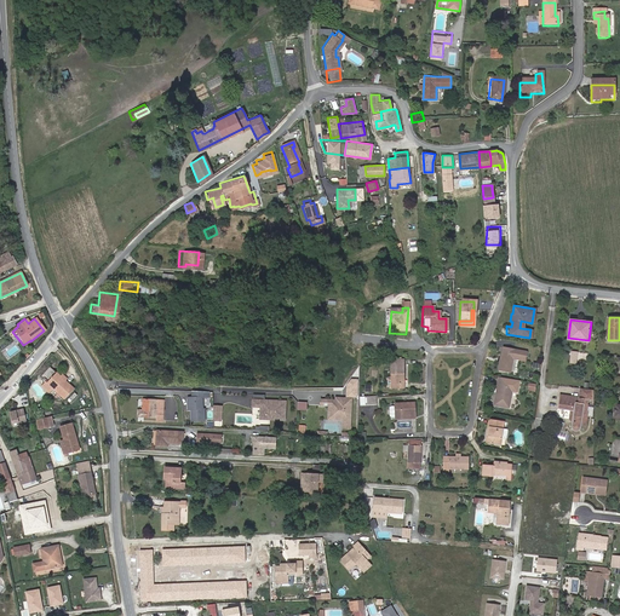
[(500,350),(497,373),(509,374),(511,361),(521,362),(522,353),(500,350)]
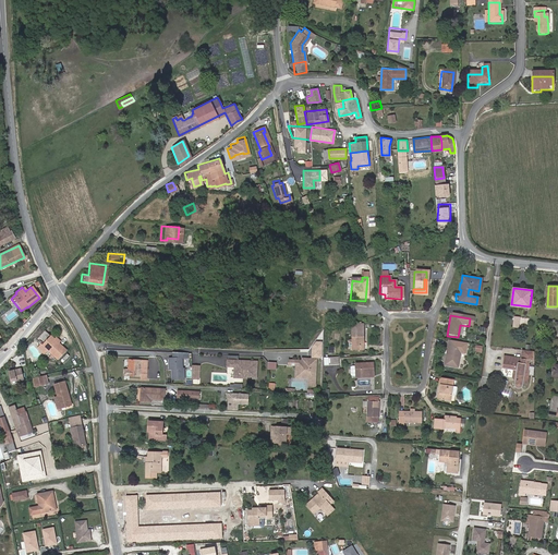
[(350,324),(350,346),(360,346),(360,324),(350,324)]
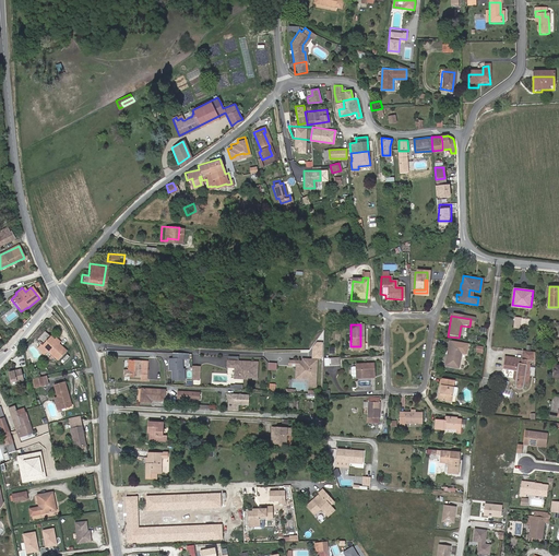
[(60,346),(56,342),(46,333),(37,343),(43,346),(39,351),(46,356),(49,352),(60,362),(68,353),(60,346)]
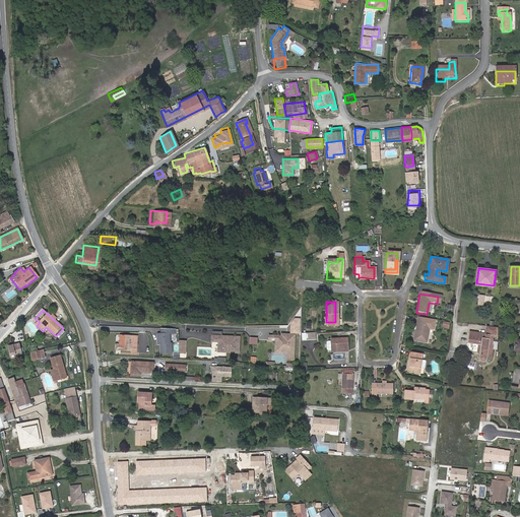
[(416,323),(412,340),(426,343),(429,329),(433,329),(435,320),(423,318),(421,323),(416,323)]
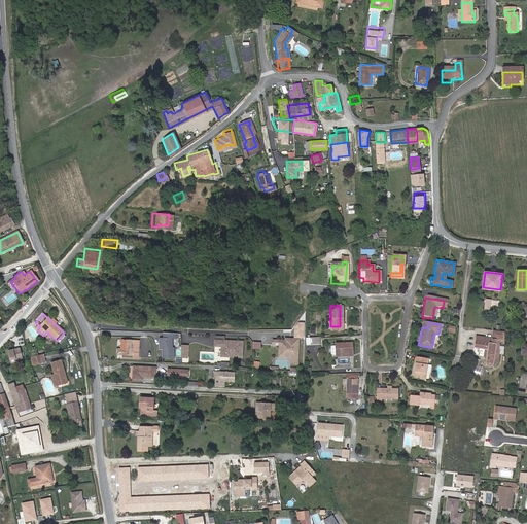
[(174,330),(166,330),(166,336),(162,336),(162,346),(164,346),(164,355),(176,355),(176,347),(174,347),(174,345),(173,345),(173,336),(174,336),(174,330)]
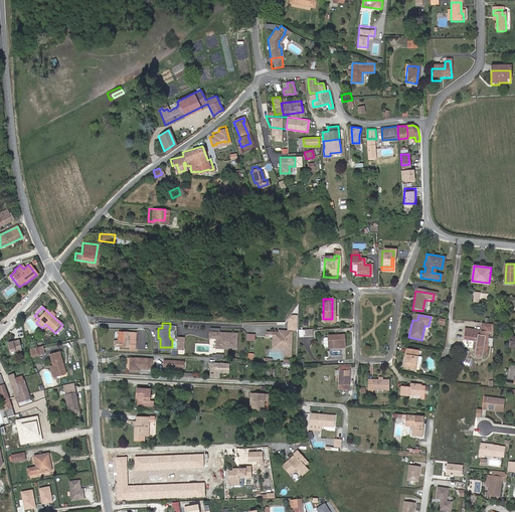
[(478,330),(465,329),(464,339),(477,341),(477,347),(473,349),(476,353),(483,354),(483,353),(487,353),(488,341),(487,341),(488,335),(485,335),(485,331),(493,332),(493,325),(492,324),(482,323),(481,331),(481,332),(479,331),(478,330)]
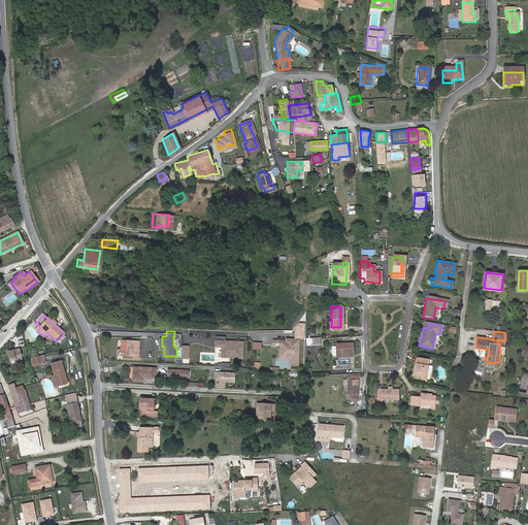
[(293,363),(299,363),(300,336),(289,336),(289,340),(286,340),(286,338),(273,337),(273,342),(281,343),(279,349),(285,349),(285,355),(293,356),(293,363)]
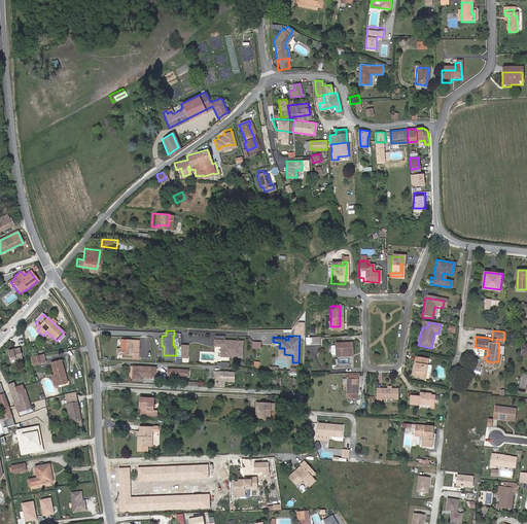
[(139,337),(119,337),(119,346),(115,346),(114,352),(118,352),(132,353),(132,356),(139,356),(139,337)]
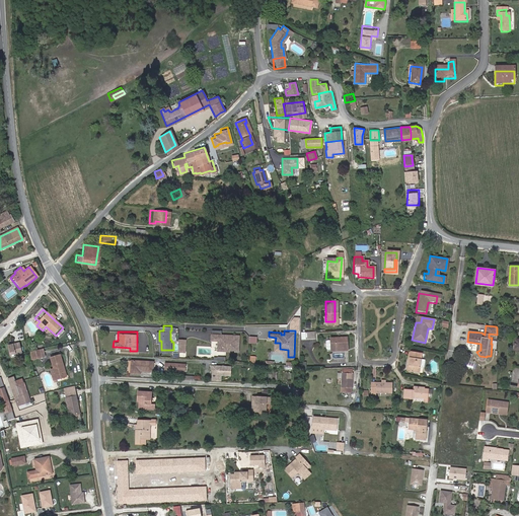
[(240,334),(213,332),(212,338),(222,338),(222,341),(226,349),(239,349),(240,334)]
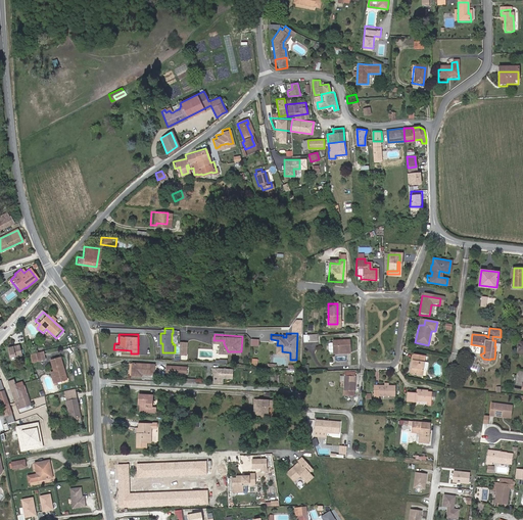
[(351,337),(335,337),(335,339),(330,339),(330,348),(351,349),(351,337)]
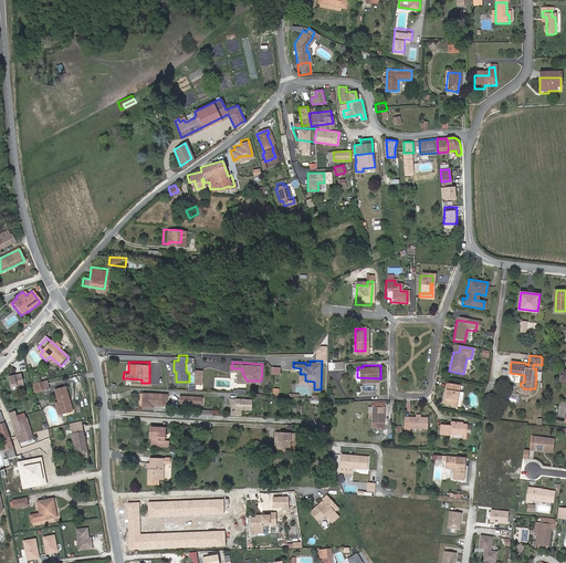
[(27,385),(22,373),(11,376),(13,386),(19,385),(20,387),(27,385)]
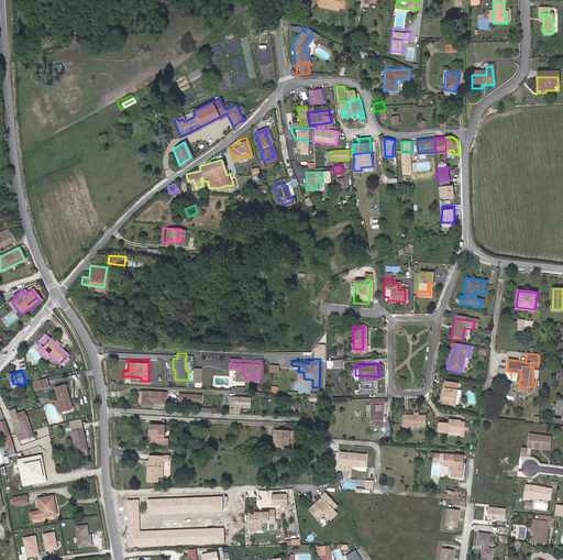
[(51,388),(48,380),(36,383),(39,391),(51,388)]
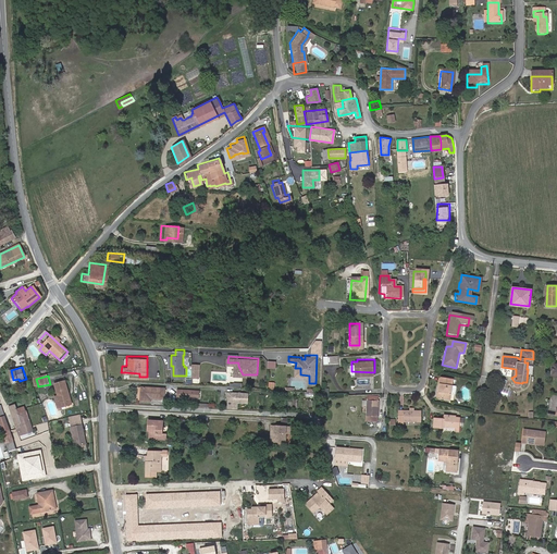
[(438,377),(436,397),(448,398),(449,394),(454,394),(456,386),(450,385),(452,379),(438,377)]
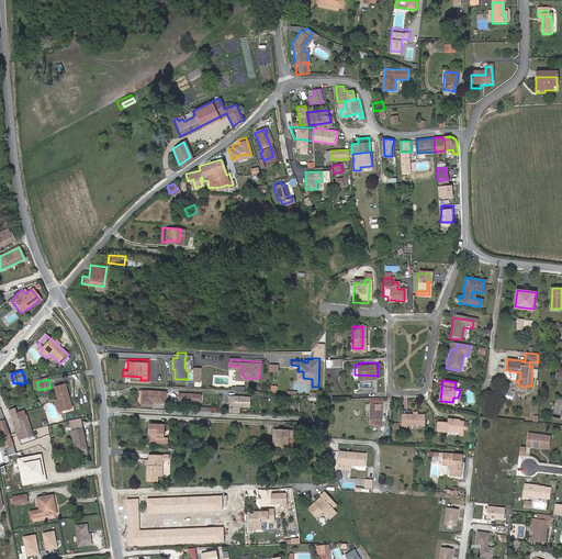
[(63,410),(72,407),(70,400),(70,398),(67,386),(56,389),(59,400),(56,401),(60,415),(63,415),(63,413),(64,412),(63,410)]
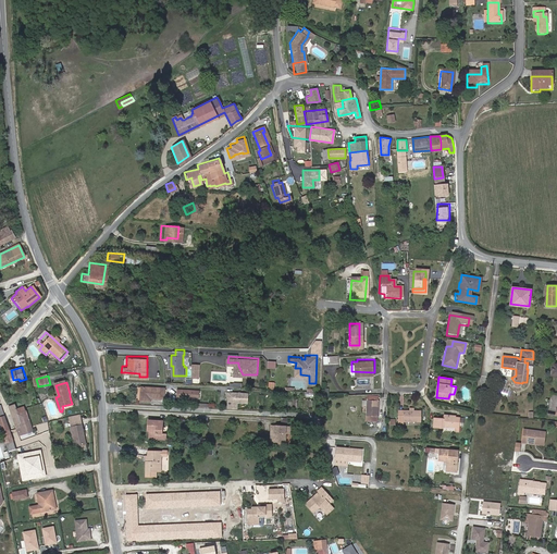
[(139,396),(149,397),(150,395),(163,395),(164,385),(140,383),(139,396)]
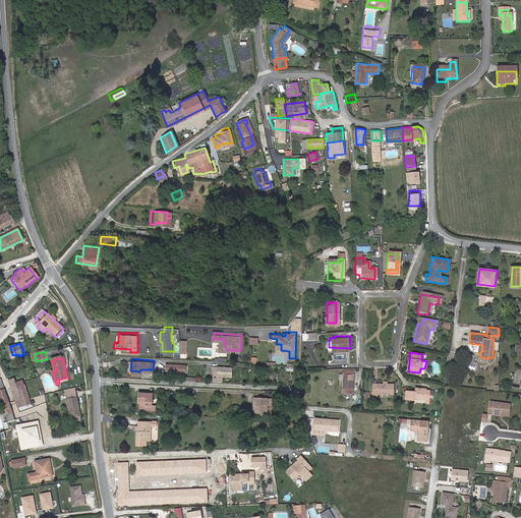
[(233,365),(213,364),(213,368),(214,368),(213,379),(222,380),(223,373),(232,375),(233,365)]
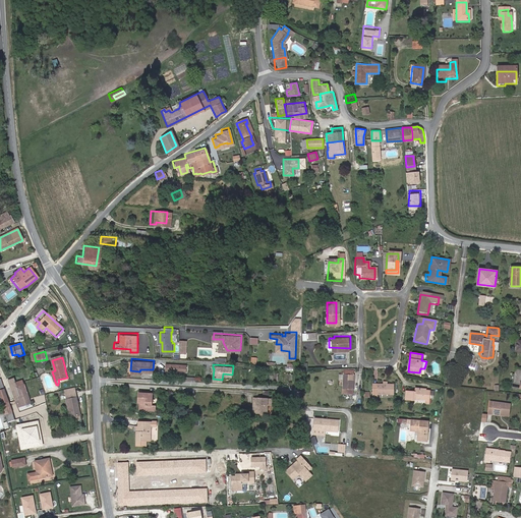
[(355,392),(355,372),(344,372),(344,392),(355,392)]
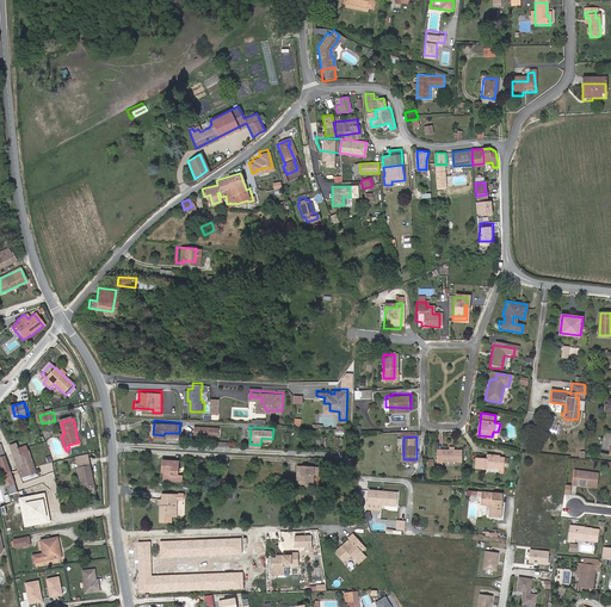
[(24,460),(22,453),(19,453),(18,451),(22,450),(22,446),(19,443),(12,446),(19,470),(24,468),(22,462),(23,462),(24,460)]
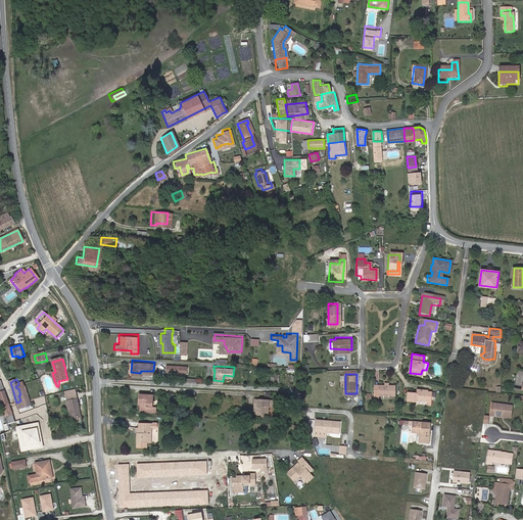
[(21,381),(18,382),(18,385),(15,386),(16,388),(18,388),(27,385),(26,382),(25,380),(21,381)]
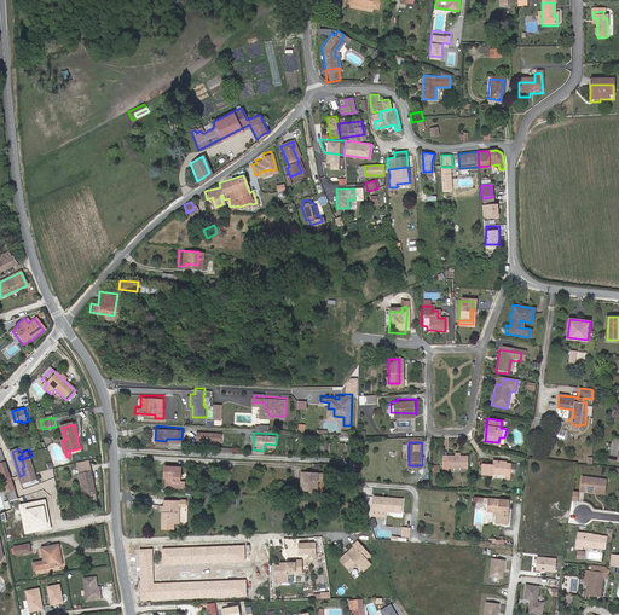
[(0,466),(5,481),(11,479),(4,454),(0,456),(0,466)]
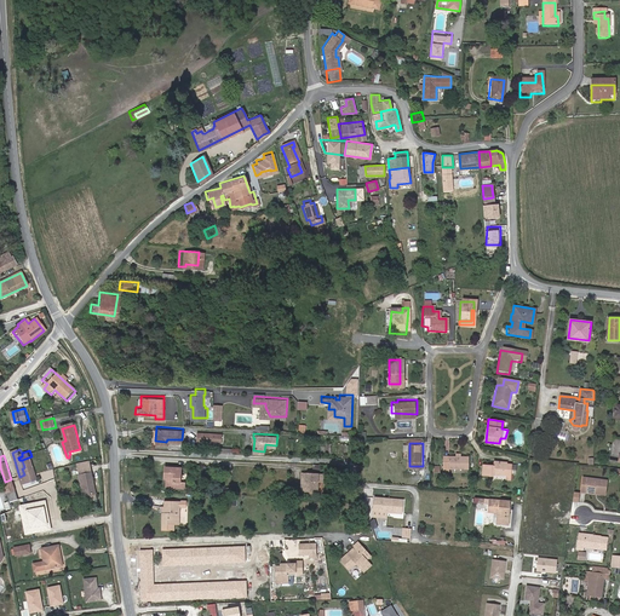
[(32,456),(22,460),(24,467),(23,468),(22,468),(24,475),(19,477),(22,485),(38,478),(32,456)]
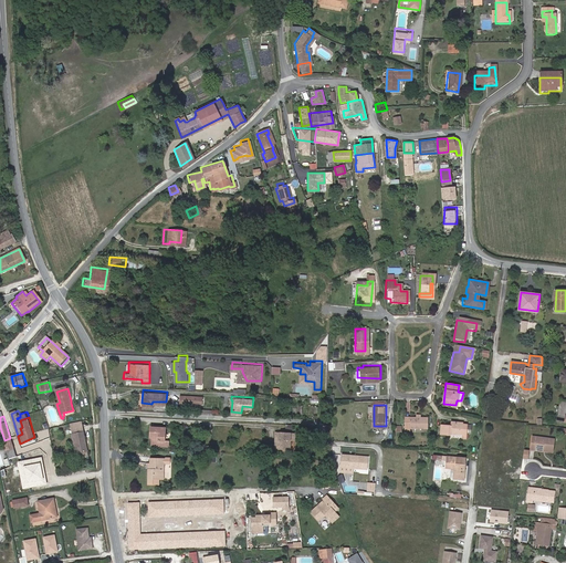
[(410,420),(405,420),(405,433),(410,433),(410,428),(427,429),(427,418),(410,417),(410,420)]
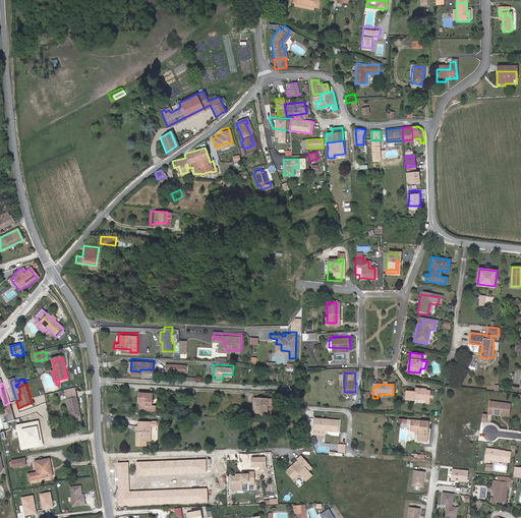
[(425,390),(425,388),(413,388),(413,391),(405,391),(404,401),(413,401),(413,399),(424,399),(424,402),(429,402),(430,390),(425,390)]
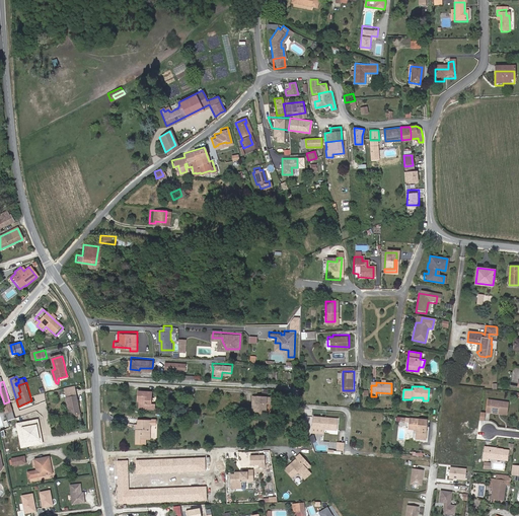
[(148,404),(148,398),(148,392),(136,392),(136,401),(138,401),(138,409),(153,410),(153,404),(148,404)]
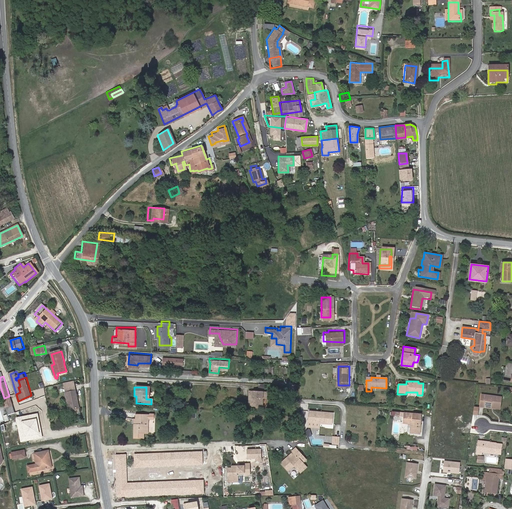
[(77,390),(67,393),(71,411),(81,408),(77,390)]
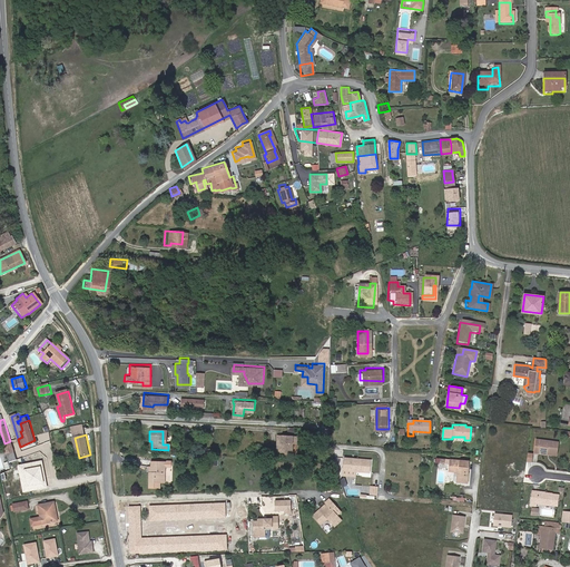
[(278,442),(278,452),(288,452),(288,442),(293,442),(293,437),(274,437),(274,442),(278,442)]
